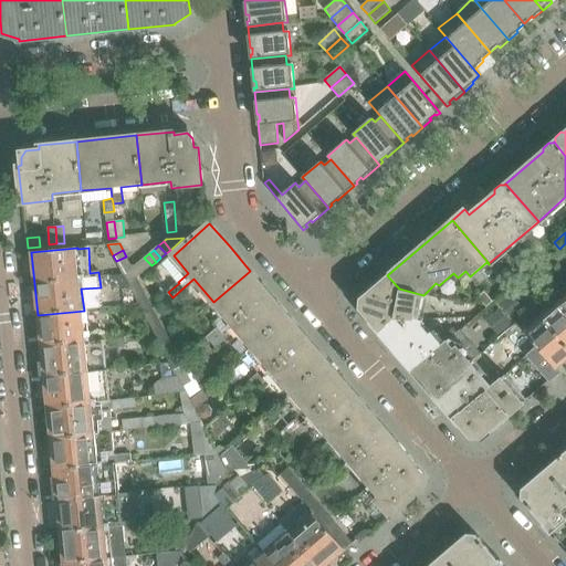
[(129,262),(126,257),(116,261),(119,268),(129,262)]
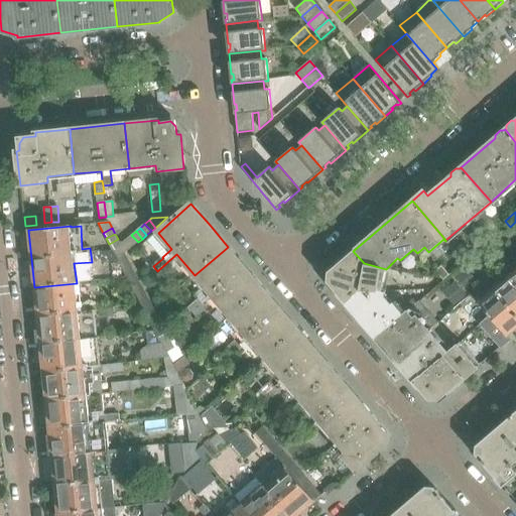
[(138,242),(131,235),(127,239),(133,246),(138,242)]
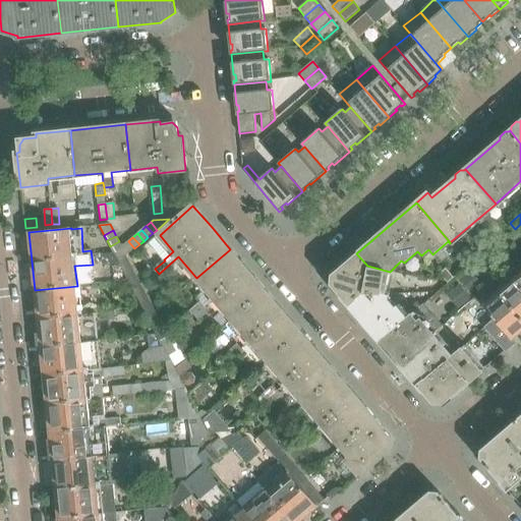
[(118,263),(120,245),(119,241),(110,246),(114,253),(118,263)]
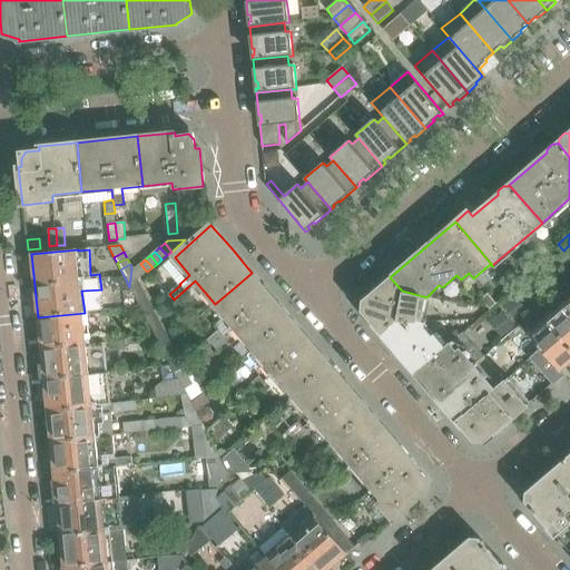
[(147,272),(140,264),(136,268),(143,276),(147,272)]
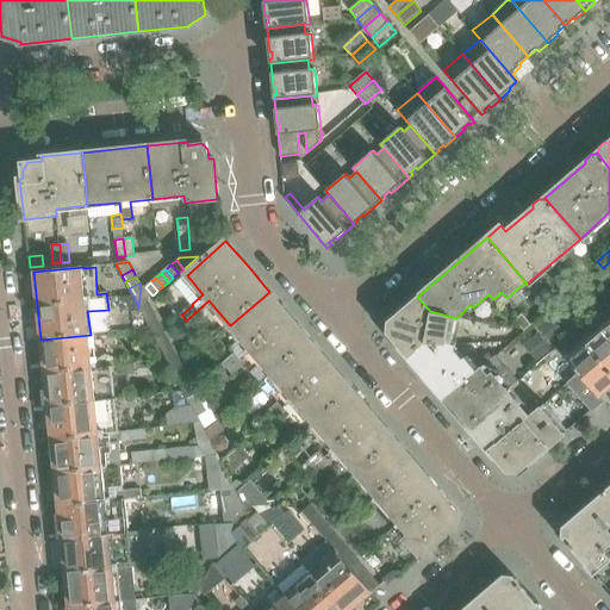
[(153,296),(145,287),(141,287),(138,307),(148,299),(153,296)]
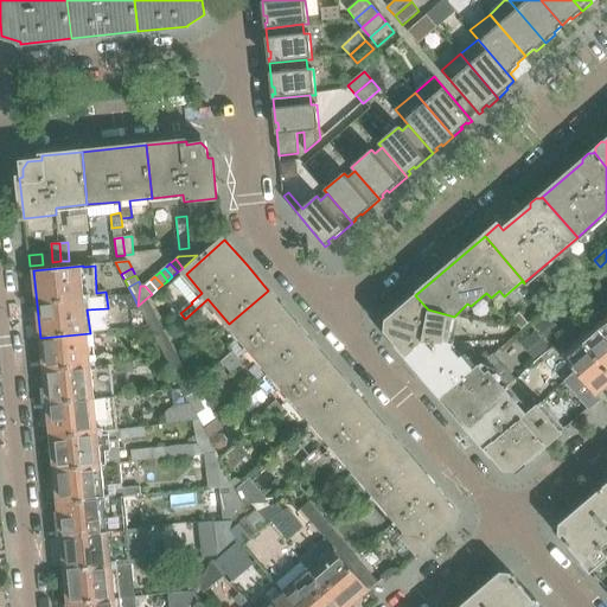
[(556,302),(543,288),(536,294),(549,310),(556,302)]
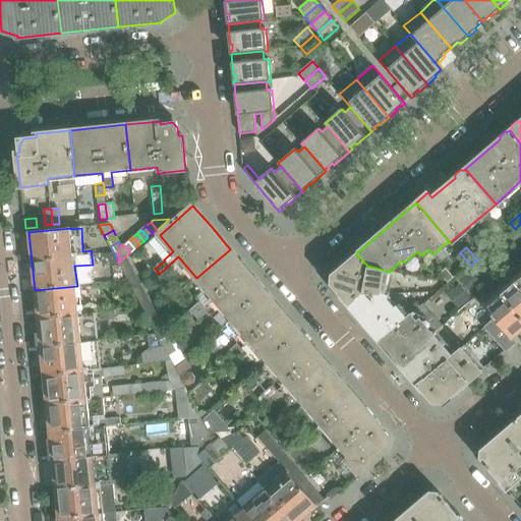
[(267,292),(248,270),(230,249),(196,278),(233,321),(267,292)]
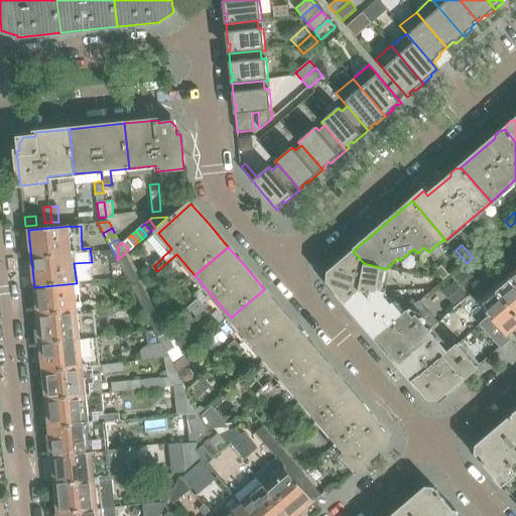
[(383,289),(386,269),(364,263),(353,251),(339,263),(340,264),(332,271),(331,283),(340,293),(339,294),(344,301),(359,289),(383,289)]
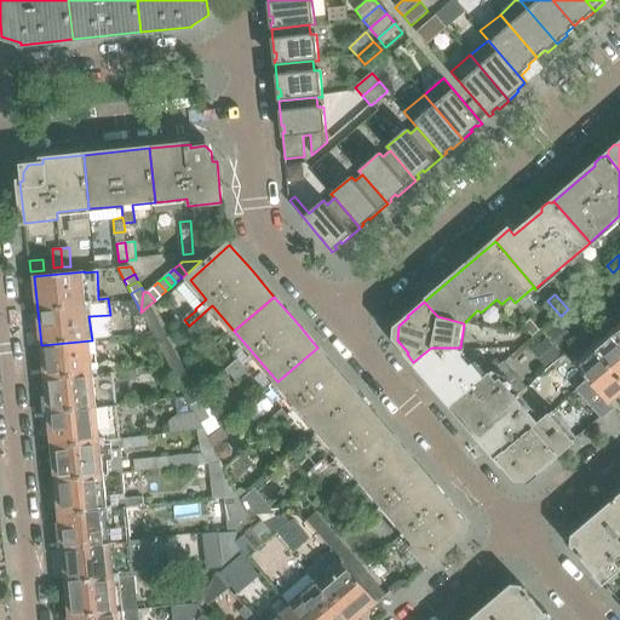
[(155,315),(150,304),(141,313),(145,321),(155,315)]
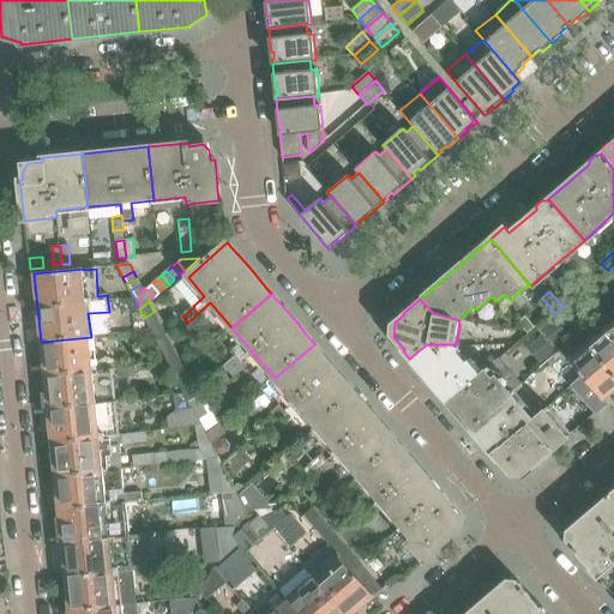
[(158,320),(154,312),(144,318),(149,326),(158,320)]
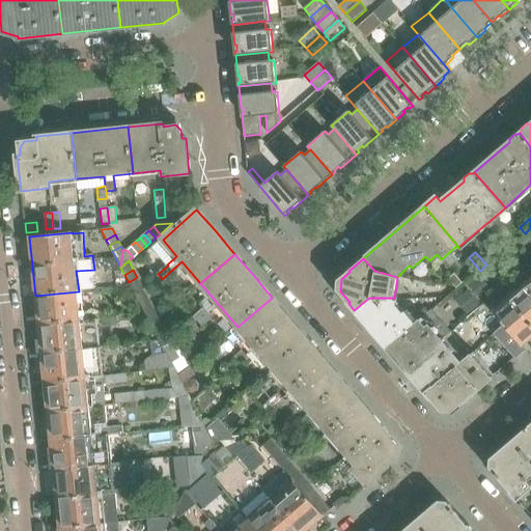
[(166,283),(176,275),(172,270),(162,279),(166,283)]
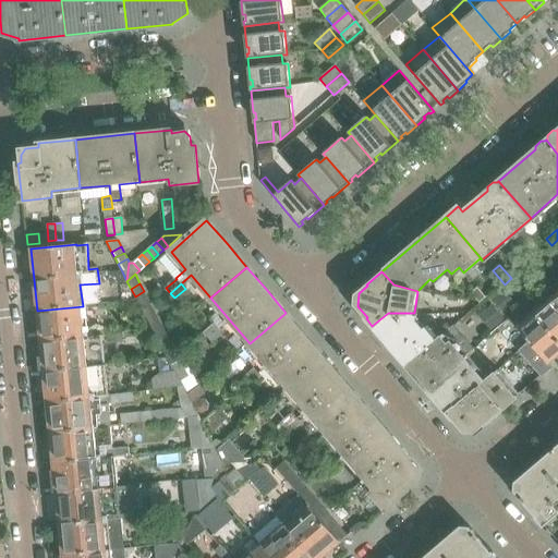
[(486,298),(477,288),(471,293),(480,303),(486,298)]
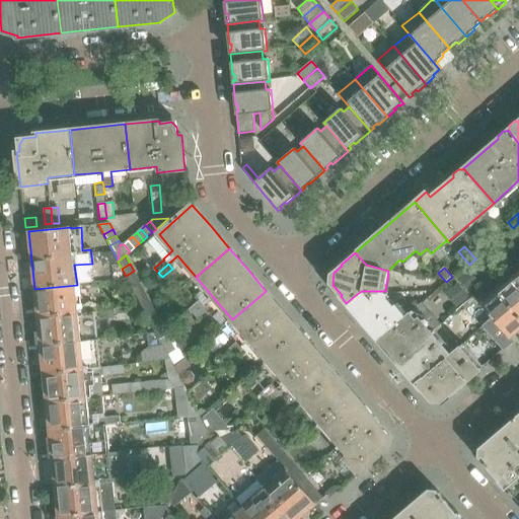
[(122,278),(121,269),(112,270),(113,279),(122,278)]
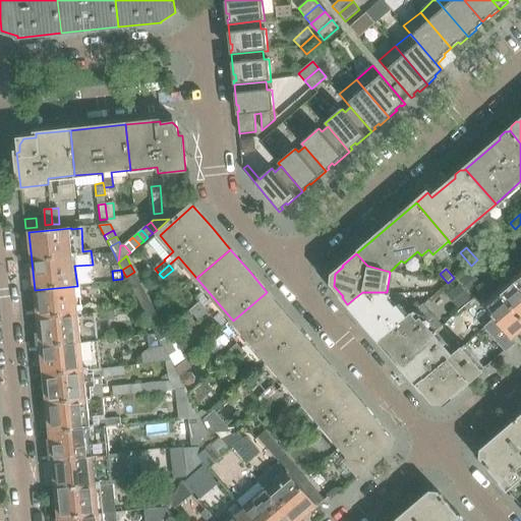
[(138,279),(134,272),(126,277),(128,281),(129,284),(138,279)]
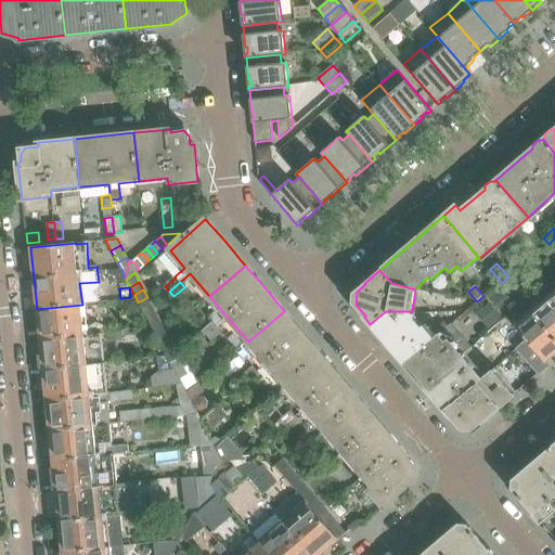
[(513,304),(501,291),(490,300),(502,313),(513,304)]
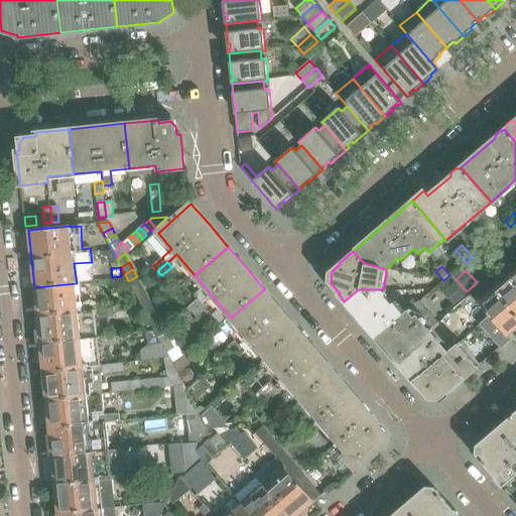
[(141,283),(137,276),(128,281),(132,288),(141,283)]
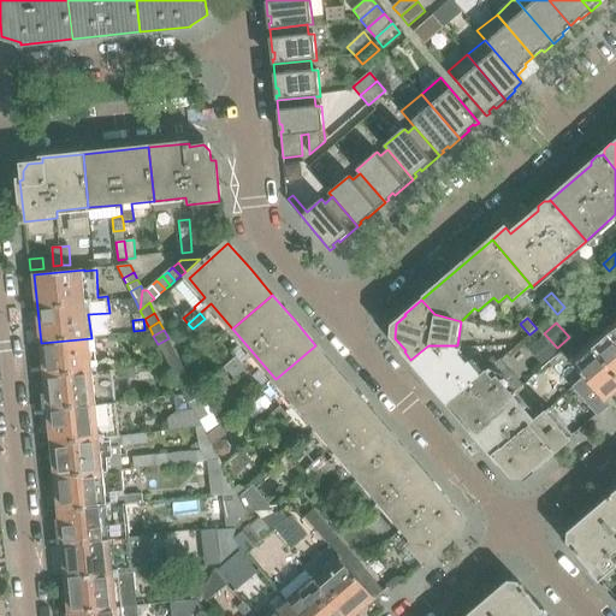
[(615,338),(610,331),(573,362),(586,379),(604,400),(609,396),(612,395),(615,391),(615,338)]
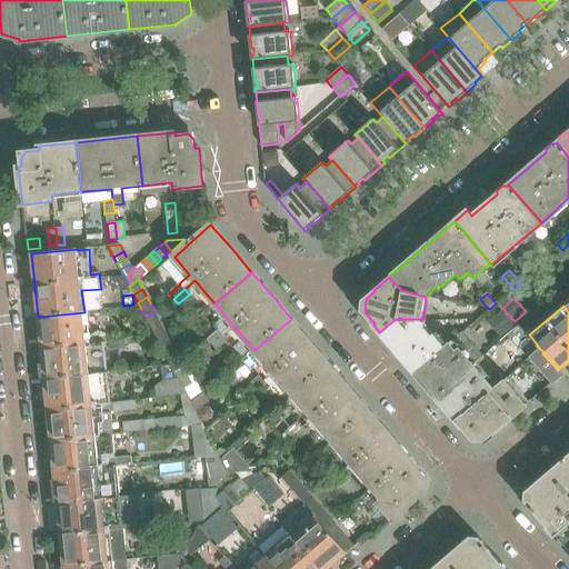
[(87,335),(85,312),(38,317),(45,379),(107,372),(103,341),(106,341),(105,331),(87,335)]
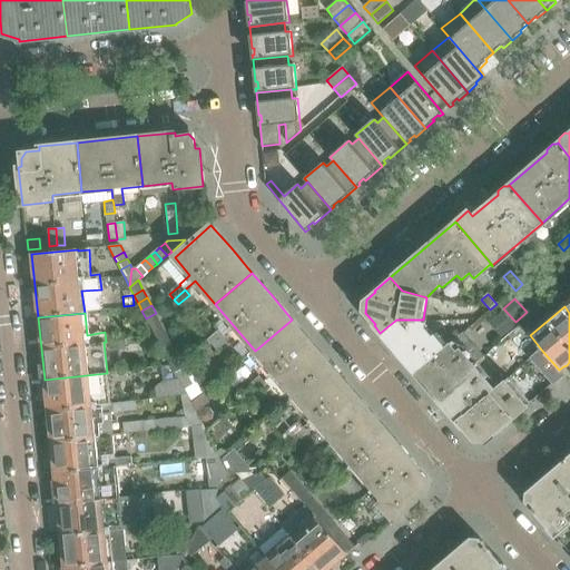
[(156,314),(156,313),(146,318),(147,320),(150,326),(160,321),(156,314)]
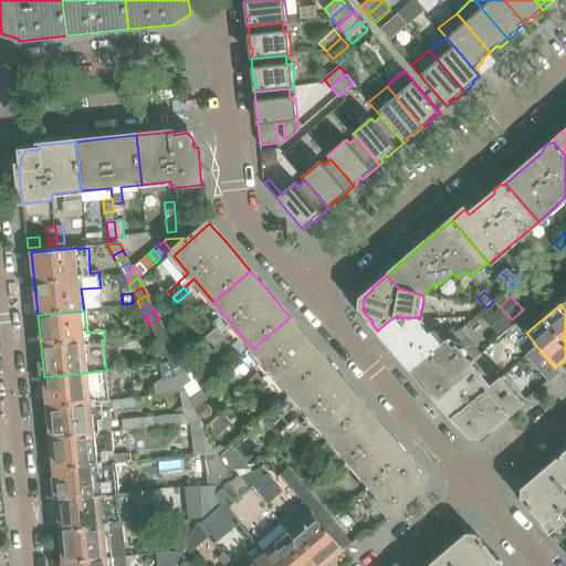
[(511,324),(499,311),(485,322),(498,336),(511,324)]
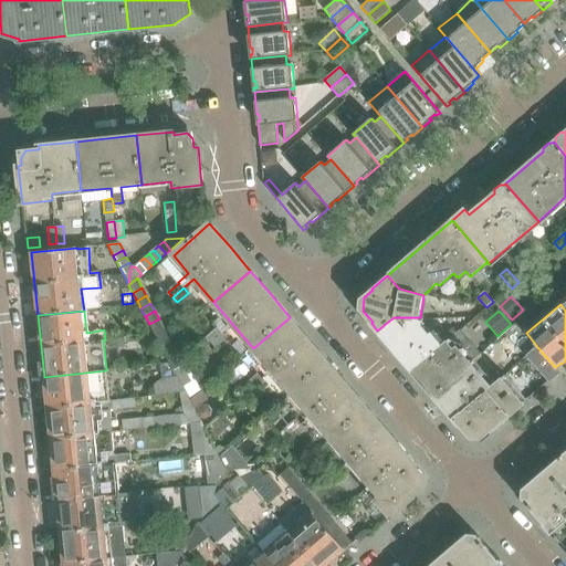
[(528,327),(526,321),(520,314),(513,320),(524,332),(528,327)]
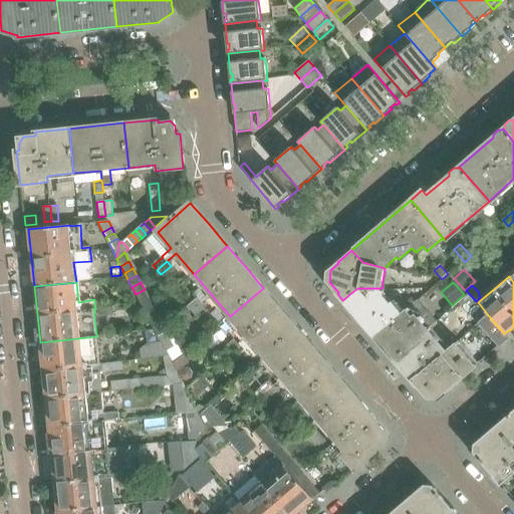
[(298,329),(282,310),(263,288),(230,316),(265,357),(298,329)]
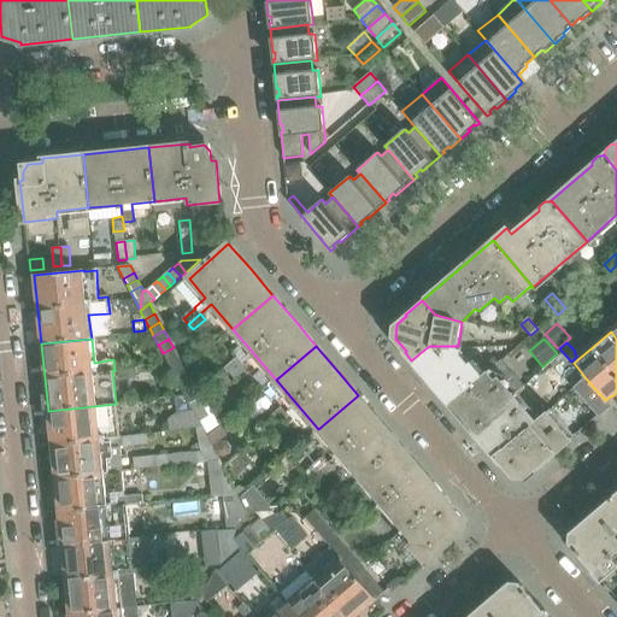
[(512,397),(524,386),(501,359),(498,363),(487,372),(482,376),(470,362),(468,364),(460,354),(457,348),(458,346),(429,346),(411,360),(472,432),(512,397)]
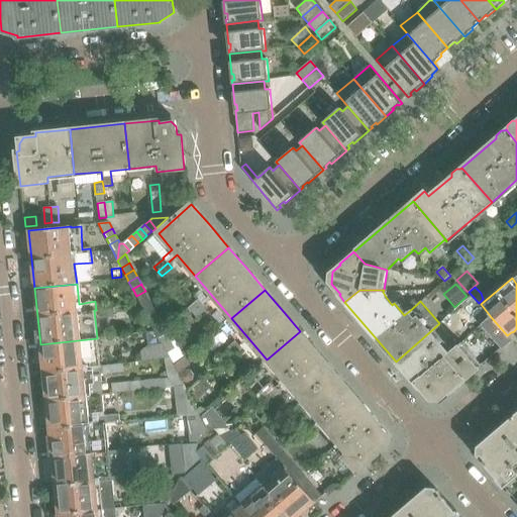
[(148,298),(145,291),(136,296),(139,303),(148,298)]
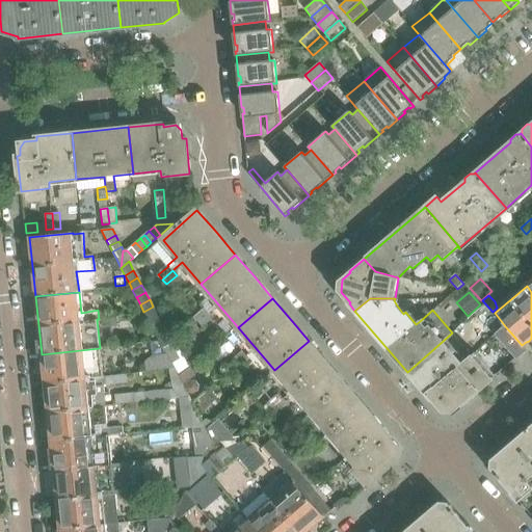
[(157,314),(153,307),(143,312),(144,314),(148,319),(157,314)]
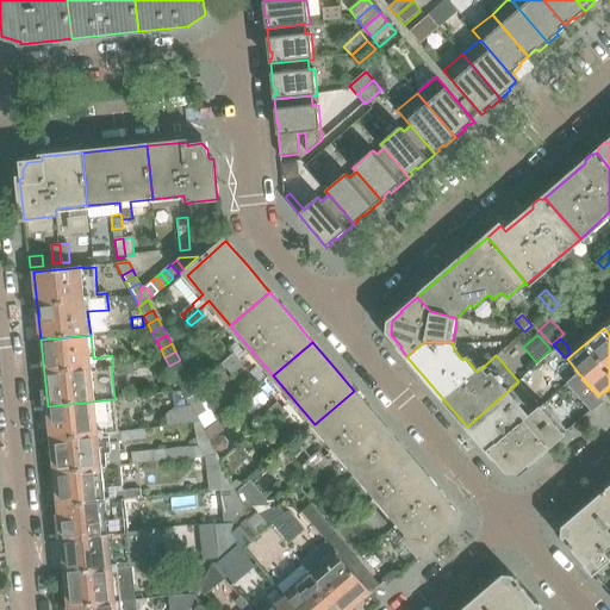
[(226,369),(240,358),(235,353),(223,363),(226,369)]
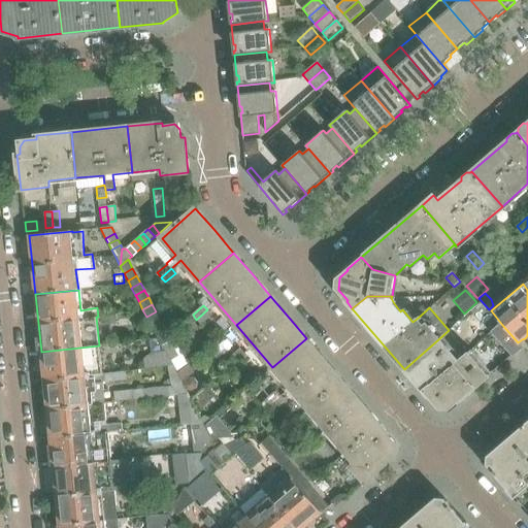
[(417,319),(426,310),(422,305),(413,315),(417,319)]
